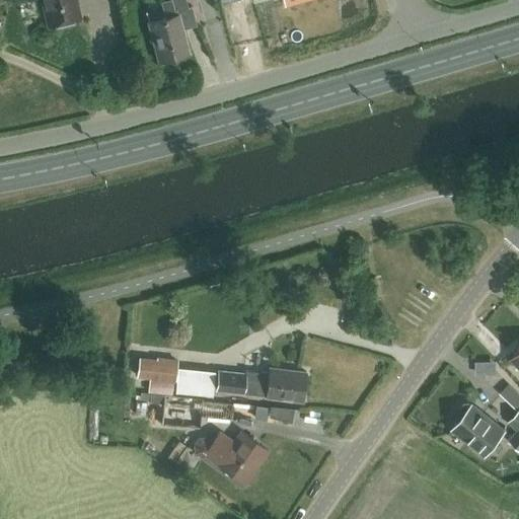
[(41,0),(48,26),(79,18),(74,0),(41,0)]
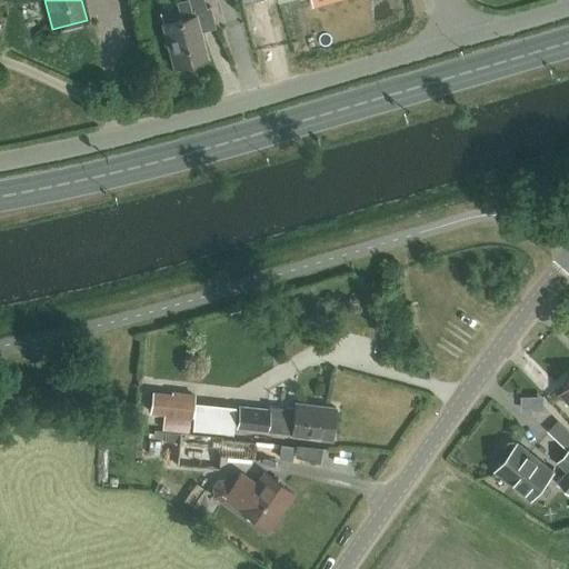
[(183,0),(177,2),(181,20),(161,25),(173,68),(206,59),(198,32),(213,29),(208,8),(205,9),(201,0),(183,0)]
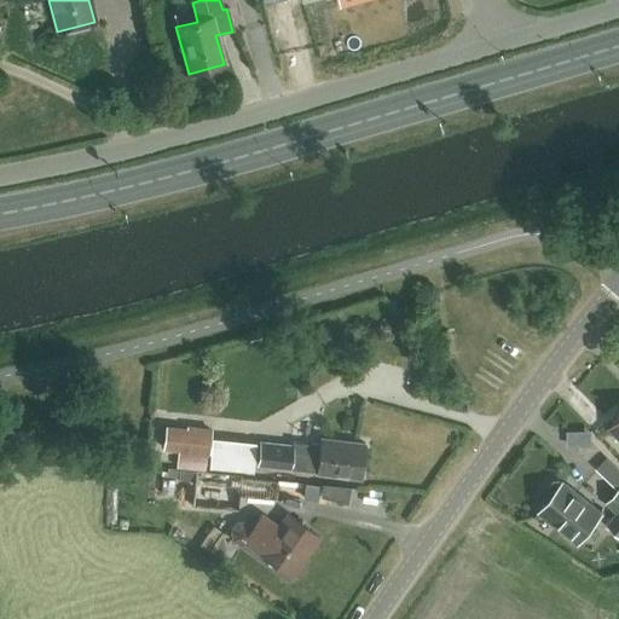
[(618,416),(607,428),(618,439),(618,416)]
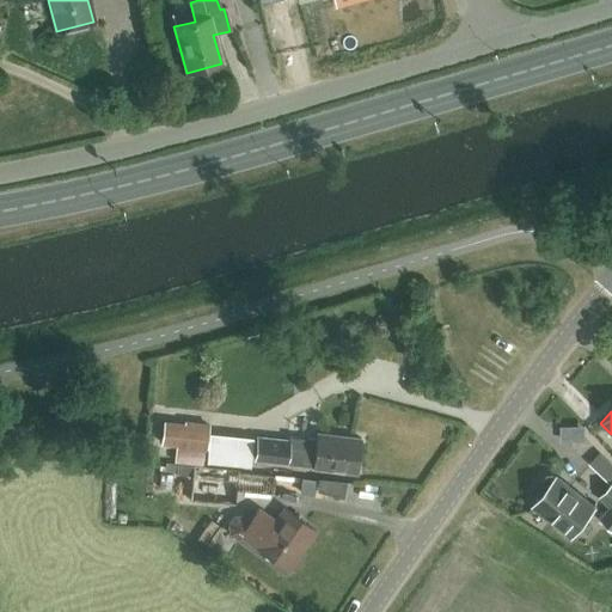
[(209,426),(164,422),(161,446),(181,447),(178,463),(249,469),(251,446),(207,441),(209,426)]
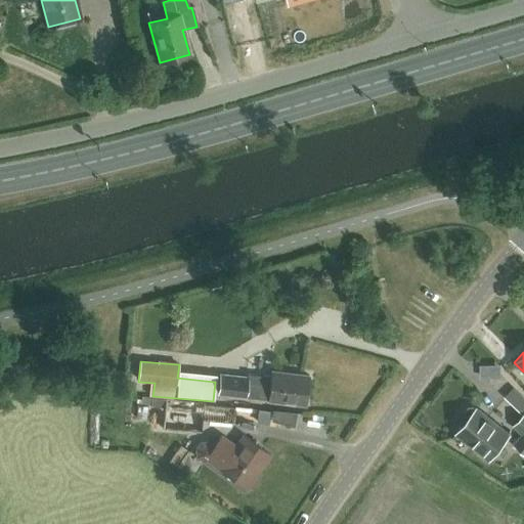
[(308,377),(271,372),(269,385),(248,383),(248,379),(220,376),(218,393),(267,399),(267,401),(304,405),(308,377)]
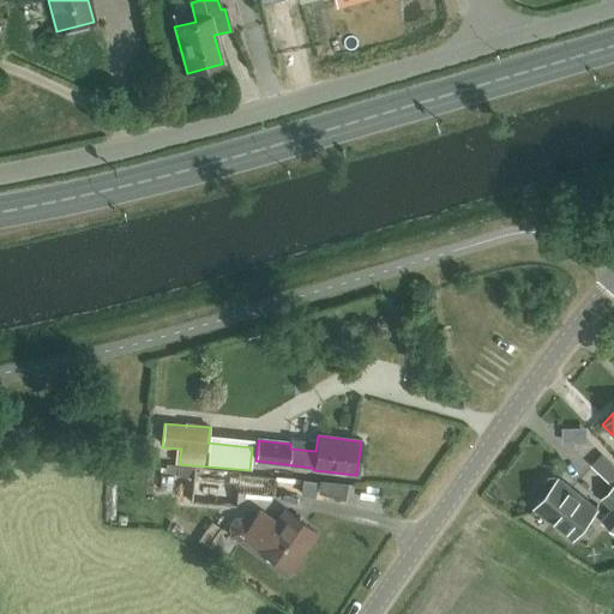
[(613,461),(606,453),(595,465),(613,482),(613,461)]
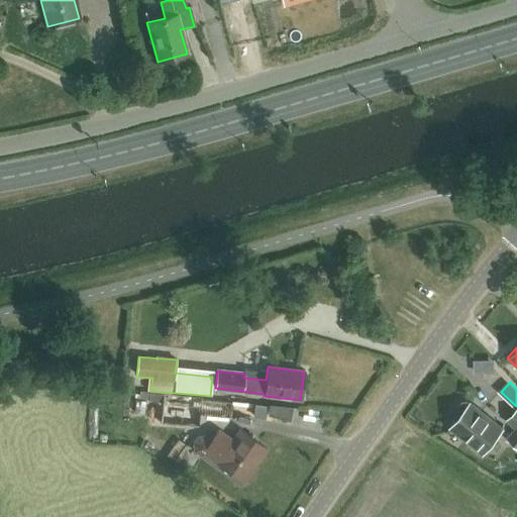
[(231,401),(140,393),(140,401),(162,403),(161,423),(198,427),(199,416),(230,418),(231,401)]
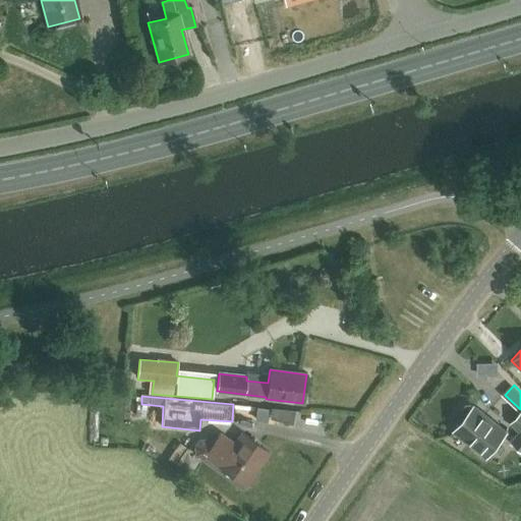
[(507,431),(474,405),(453,431),(486,457),(507,431)]
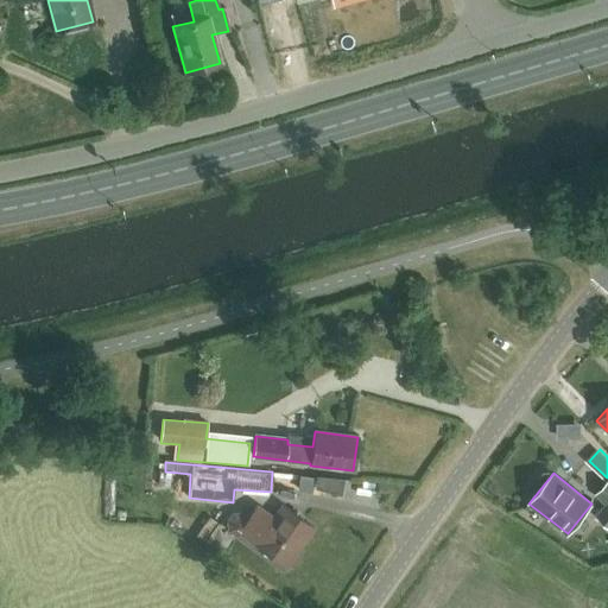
[(607,485),(597,495),(607,505),(596,515),(607,526),(607,485)]
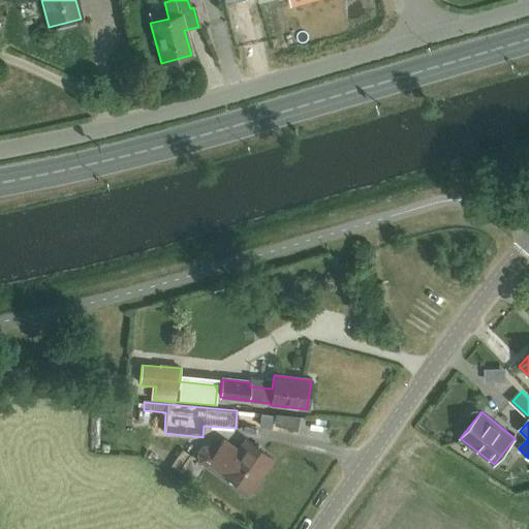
[(272,459),(245,440),(237,452),(222,440),(215,452),(214,449),(212,448),(211,447),(210,447),(208,447),(207,447),(205,447),(204,447),(201,448),(200,449),(199,450),(198,453),(197,455),(197,456),(197,457),(197,459),(197,460),(197,461),(198,462),(200,464),(201,465),(203,465),(204,466),(207,463),(221,473),(248,493),(272,459)]
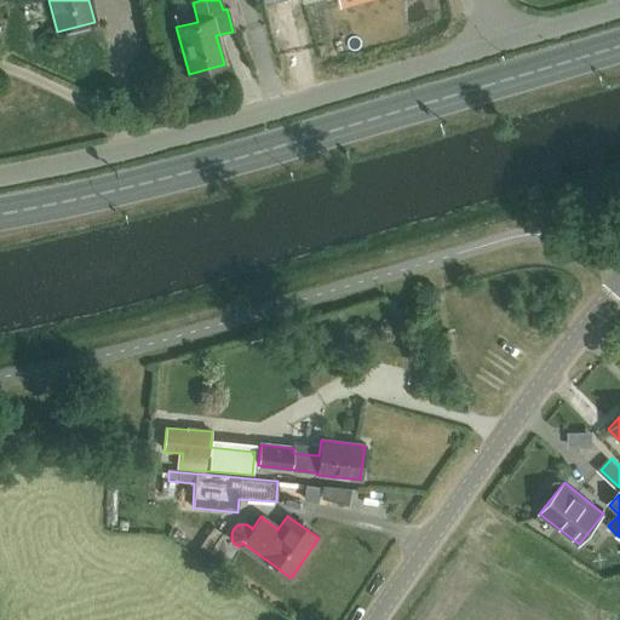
All buildings are outlined.
